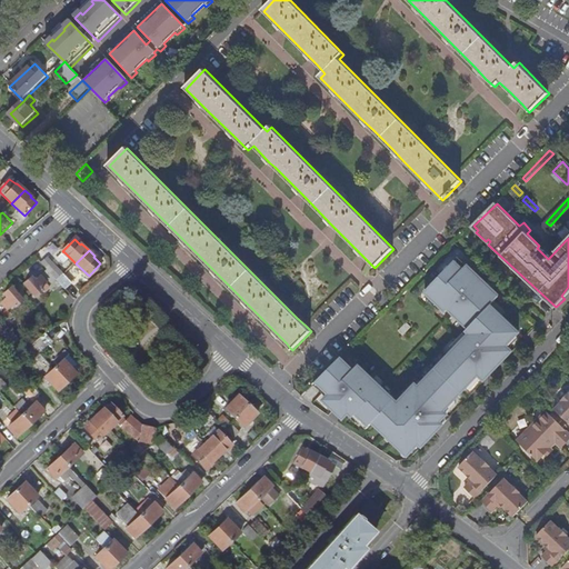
[(70,258),(65,252),(59,258),(66,263),(70,258)]
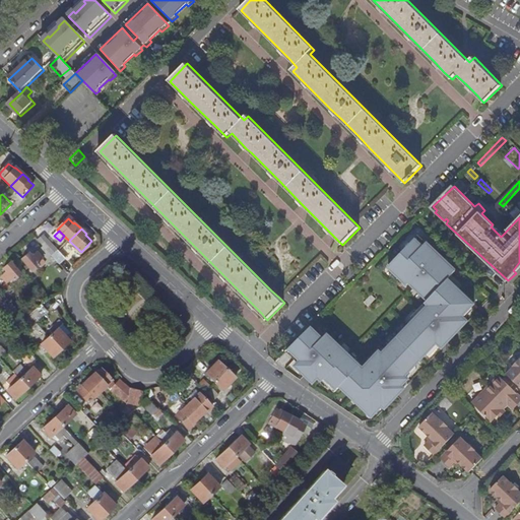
[(94,239),(87,233),(86,234),(85,235),(91,241),(94,239)]
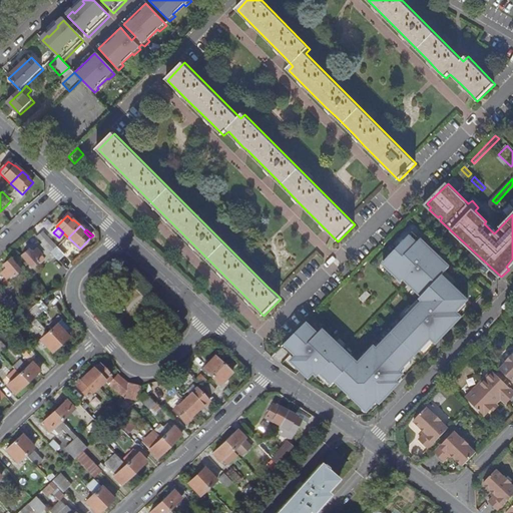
[(59,249),(43,231),(37,236),(44,245),(54,255),(59,249)]
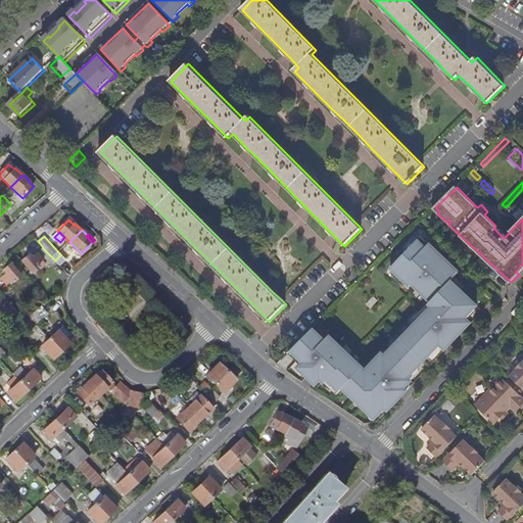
[(54,260),(45,250),(41,254),(49,264),(54,260)]
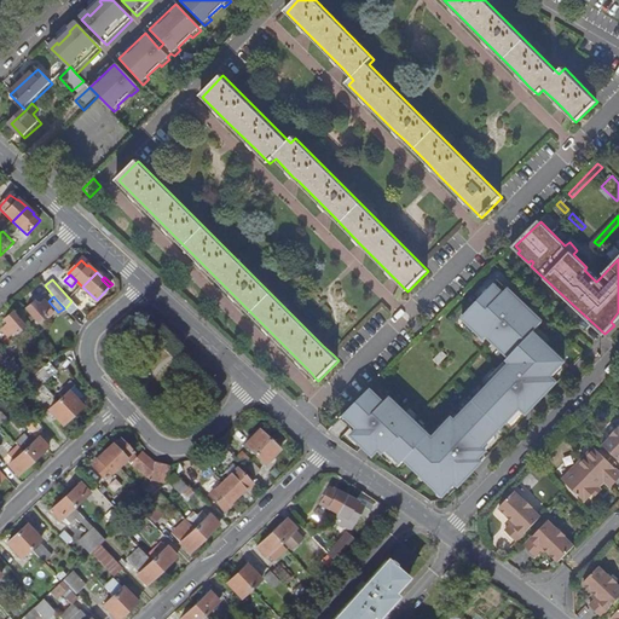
[(372,391),(347,417),(362,432),(358,434),(354,438),(375,458),(376,457),(387,467),(389,464),(418,492),(421,490),(429,497),(439,486),(443,490),(453,479),(450,475),(469,456),(467,452),(504,414),(508,417),(533,392),(530,388),(536,382),(549,369),(519,339),(528,329),(499,301),(495,306),(486,296),(463,319),(486,341),(490,339),(514,363),(476,401),(476,403),(458,422),(455,420),(435,440),(392,399),(386,405),(372,391)]
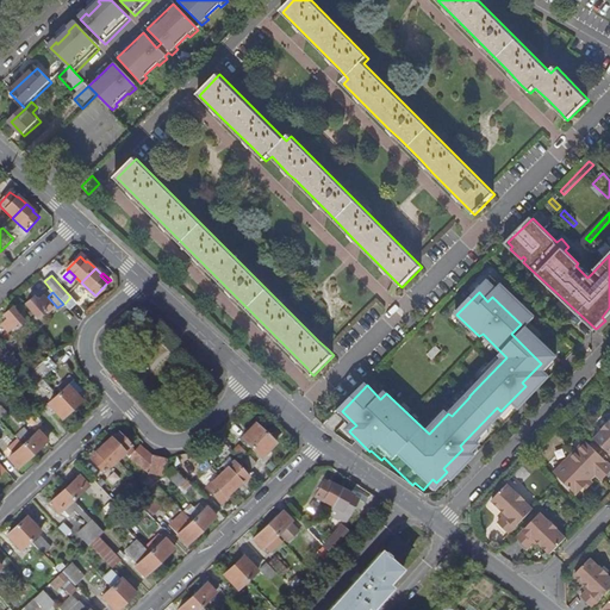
[(35,297),(26,305),(37,318),(45,310),(48,313),(54,307),(44,297),(38,302),(35,297)]
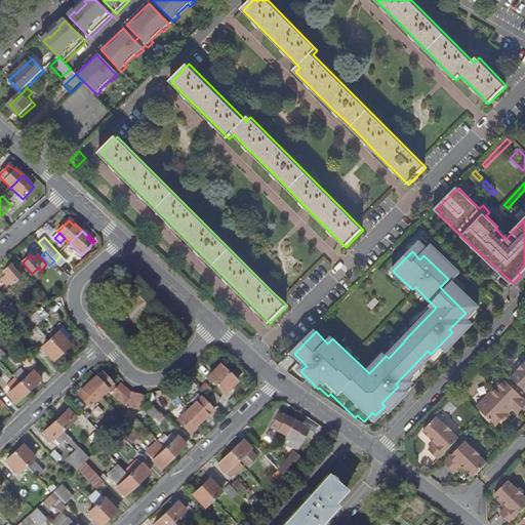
[(66,261),(61,255),(55,261),(59,268),(66,261)]
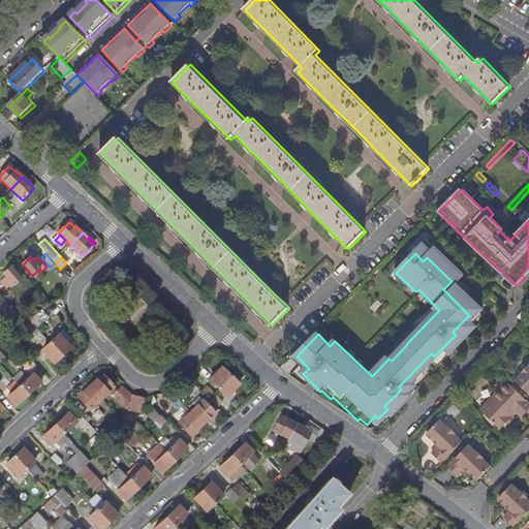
[(10,267),(4,274),(7,277),(3,281),(7,287),(12,282),(14,284),(21,279),(10,267)]
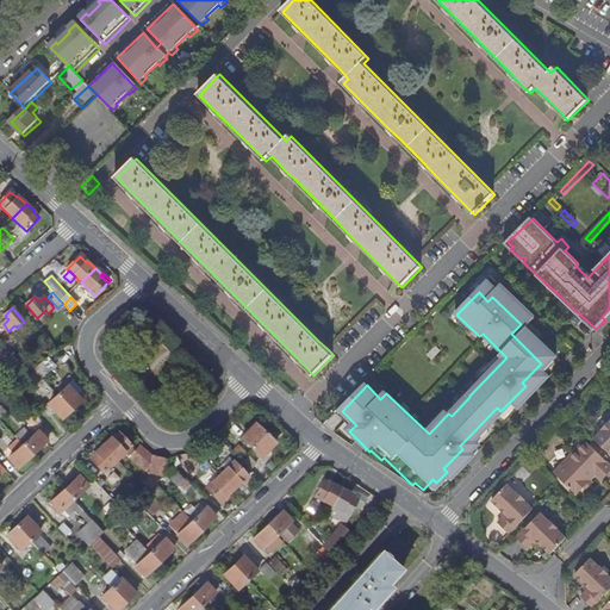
[(29,372),(19,361),(13,354),(6,360),(23,378),(29,372)]
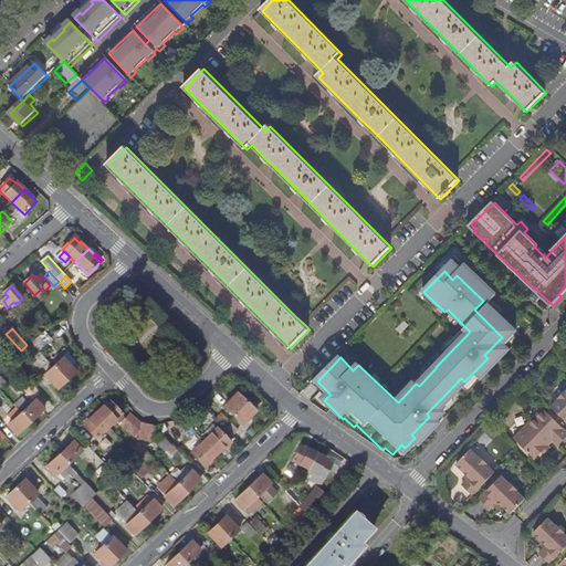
[(51,337),(44,329),(31,341),(30,342),(38,349),(51,337)]
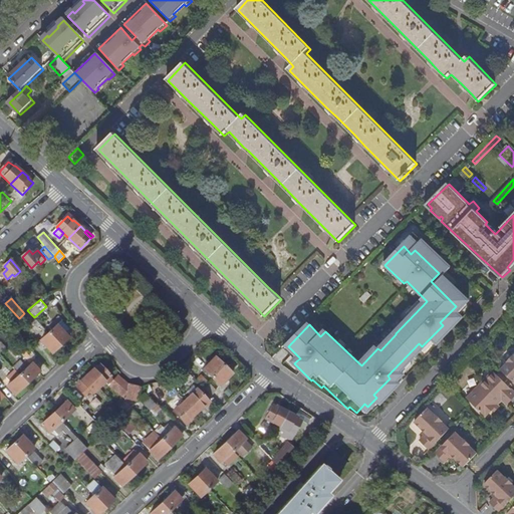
[(24,313),(26,315),(42,332),(45,329),(34,317),(27,310),(24,313)]
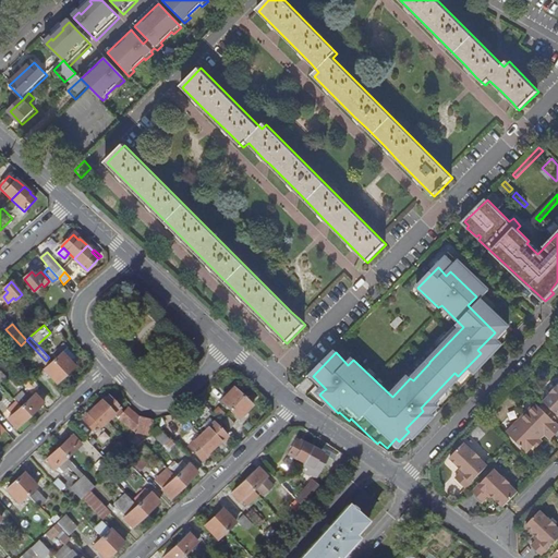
[(72,364),(63,354),(69,349),(63,344),(55,353),(59,358),(53,362),(67,375),(75,367),(72,364)]
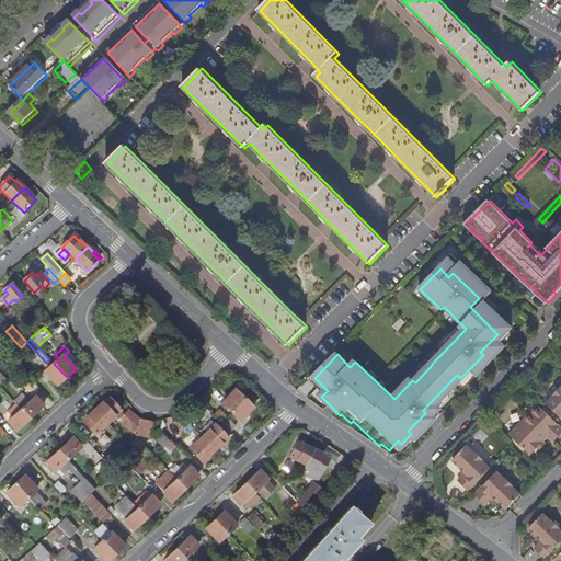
[(492,352),(485,346),(480,352),(483,355),(460,378),(464,381),(492,352)]
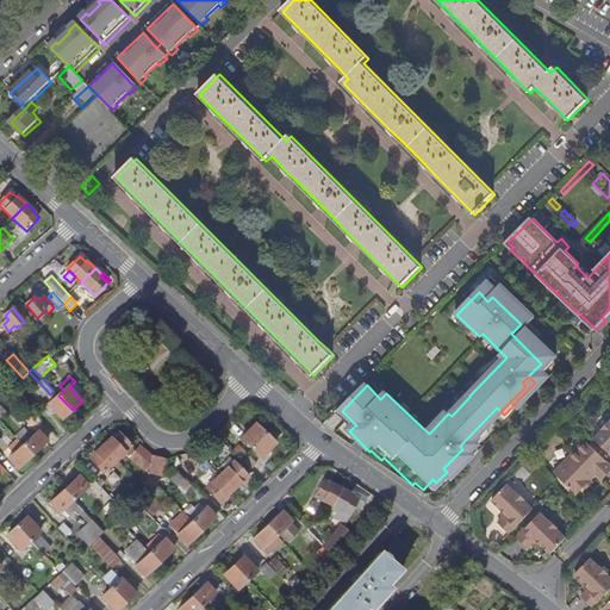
[(85,392),(75,381),(69,387),(79,398),(85,392)]
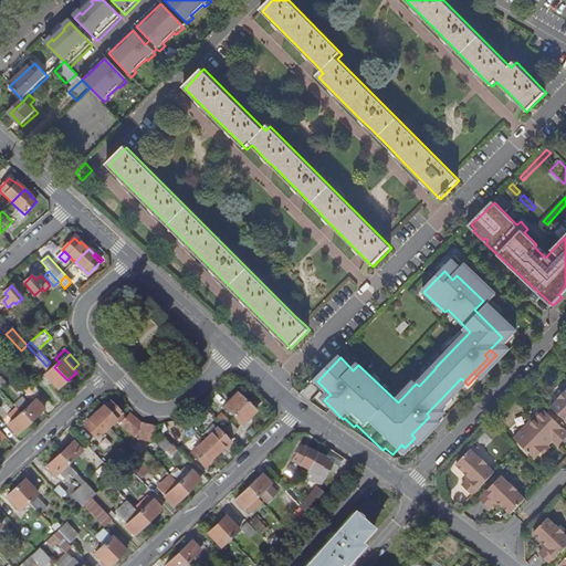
[(60,363),(55,358),(54,358),(50,363),(54,367),(60,363)]
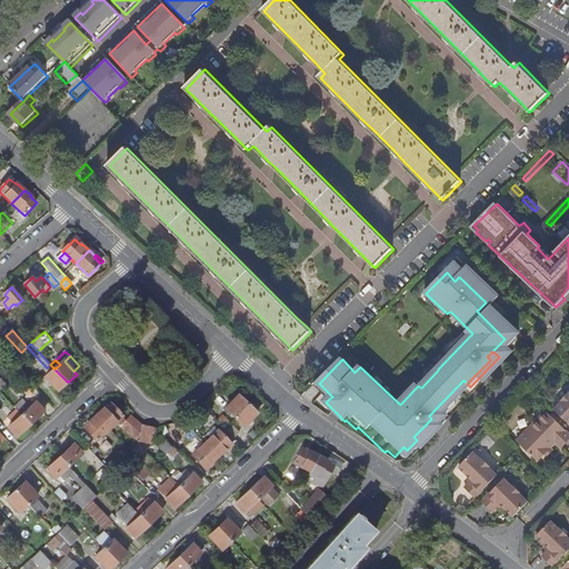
[(55,369),(50,365),(47,368),(42,372),(47,377),(55,369)]
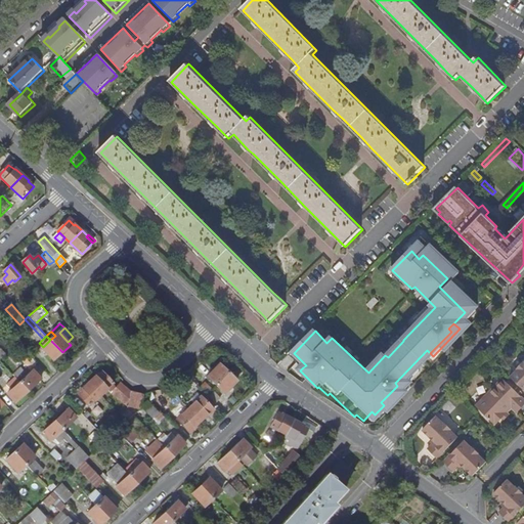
[(62,352),(50,340),(43,347),(42,348),(49,355),(54,360),(62,352)]
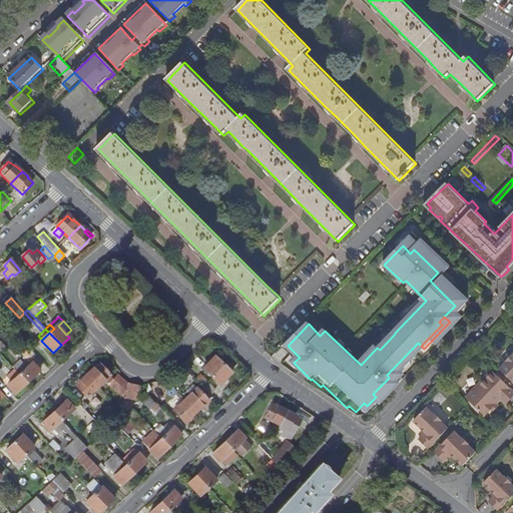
[(48,348),(41,341),(37,345),(43,351),(48,348)]
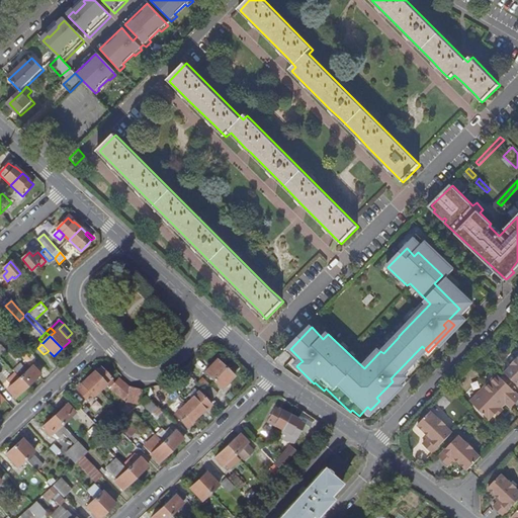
[(36,359),(27,349),(21,355),(29,364),(36,359)]
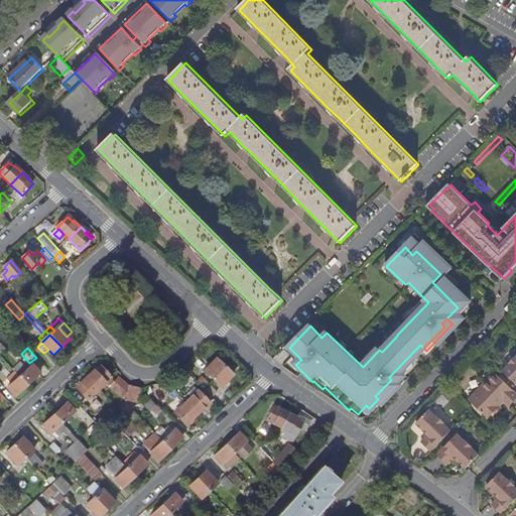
[(286,350),(298,362),(301,360),(289,348),(286,350)]
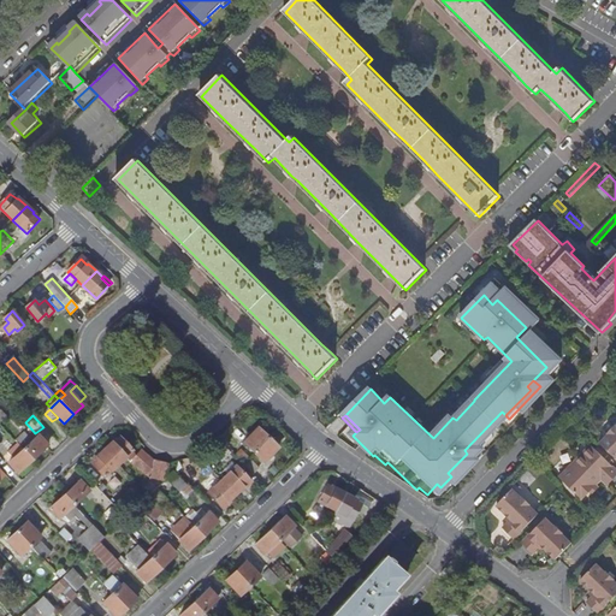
[(615,426),(609,433),(610,434),(600,444),(615,458),(615,426)]
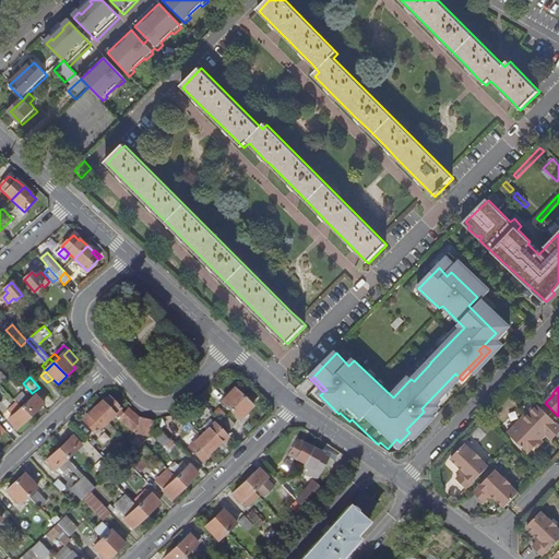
[(223,404),(232,412),(240,419),(253,406),(245,397),(236,390),(223,404)]
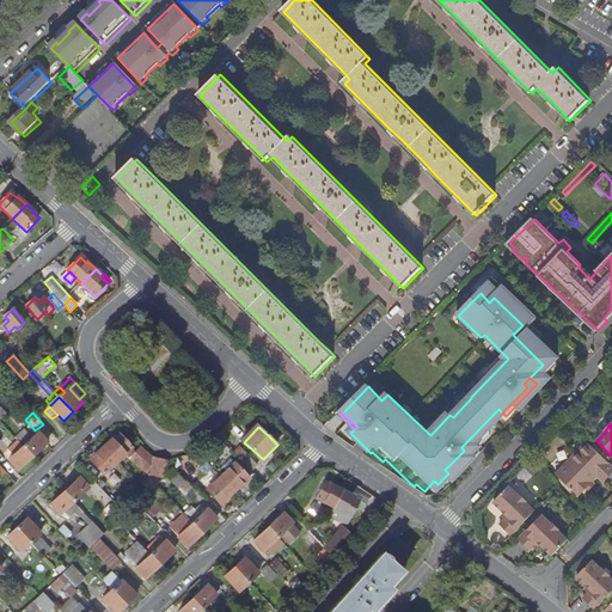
[(17,439),(10,432),(0,440),(0,442),(8,452),(20,442),(17,439)]
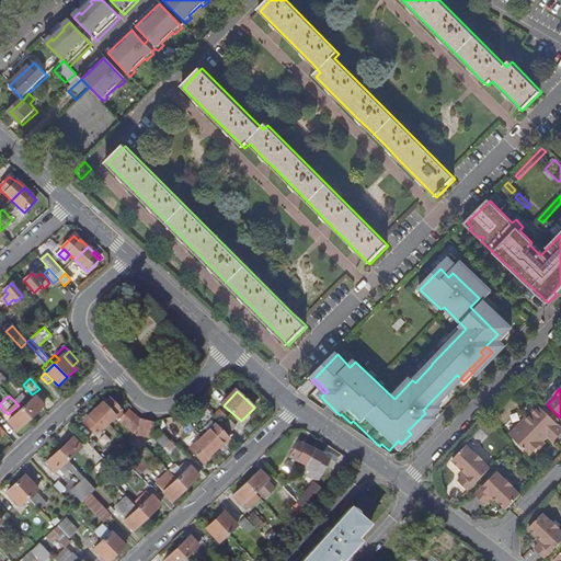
[(44,407),(35,397),(29,402),(23,396),(15,402),(19,405),(22,410),(31,419),(44,407)]
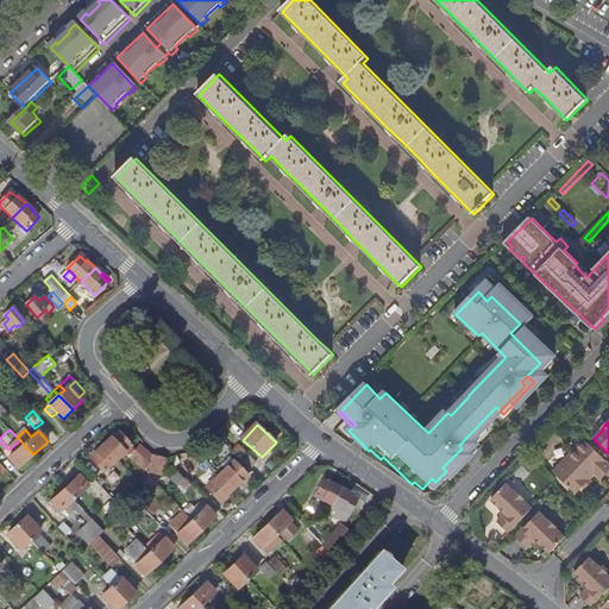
[(132,446),(119,433),(112,439),(111,438),(105,444),(118,458),(125,452),(132,446)]
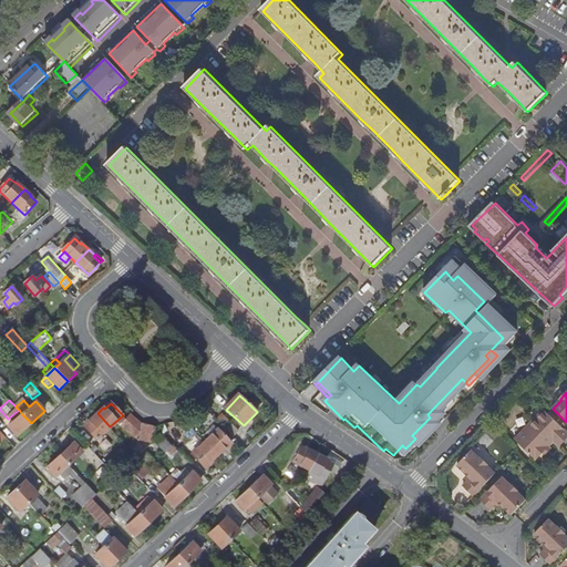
[(212,416),(199,404),(193,411),(207,425),(212,421),(208,419),(212,416)]
